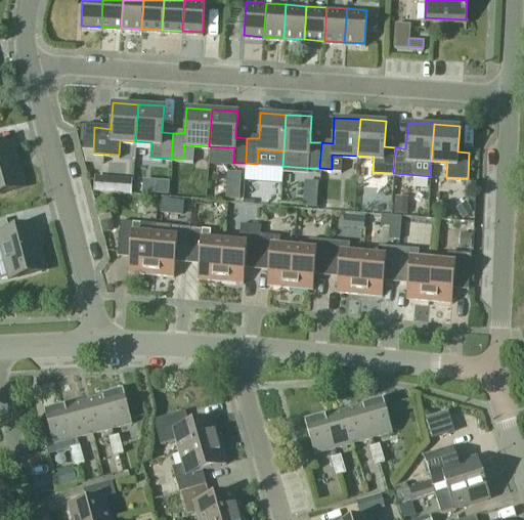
[(0,143),(0,187),(20,182),(10,141),(0,143)]
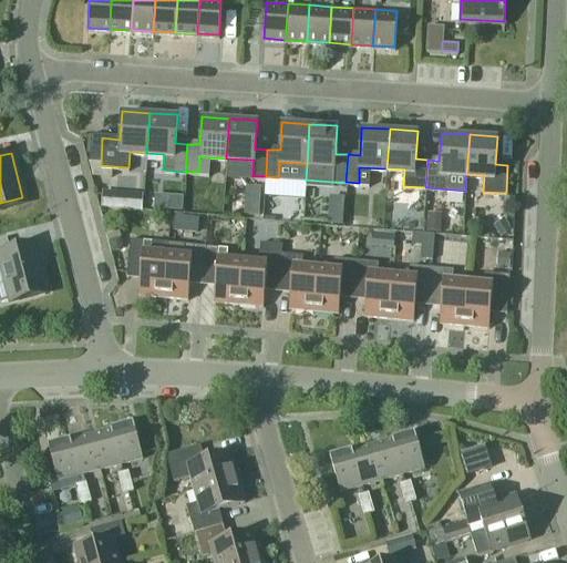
[(143,190),(102,186),(101,204),(142,207),(143,190)]
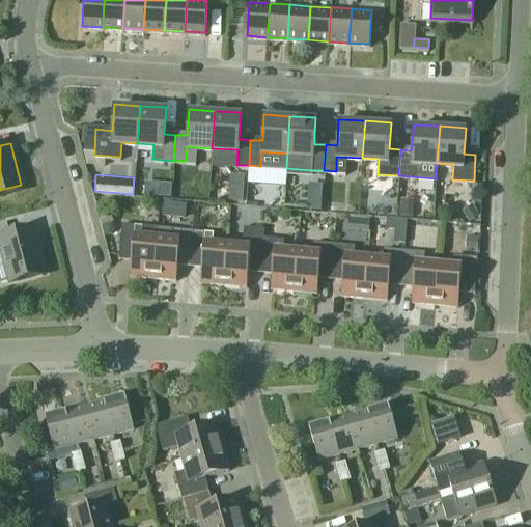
[(320,209),(323,182),(309,181),(307,207),(320,209)]
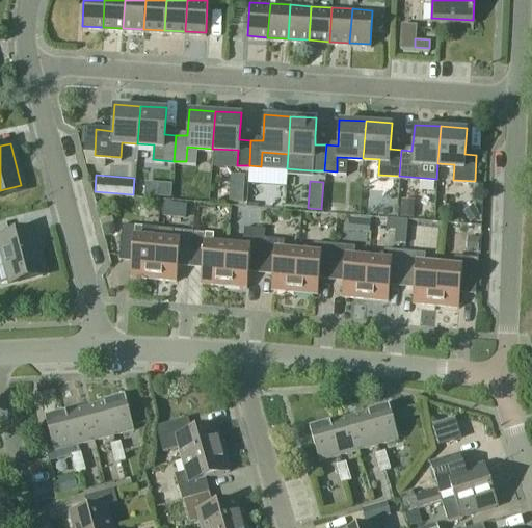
[(230,190),(230,199),(243,199),(244,190),(230,190)]
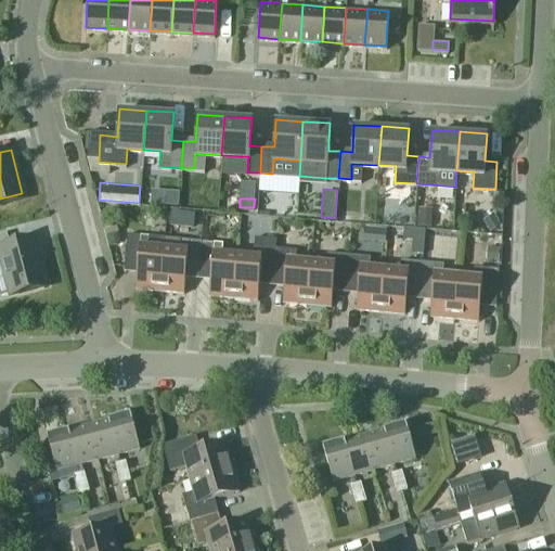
[(431,223),(433,206),(420,205),(417,222),(431,223)]
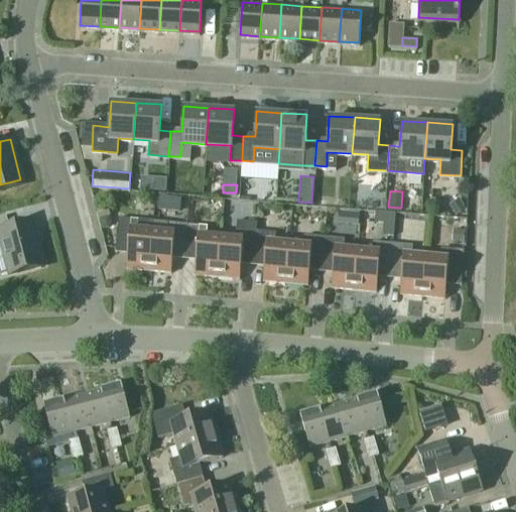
[(456,213),(466,207),(460,196),(449,203),(456,213)]
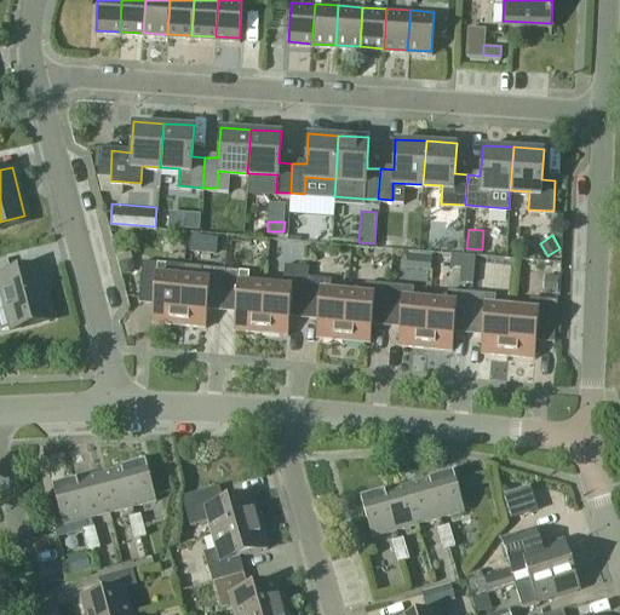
[(10,272),(6,257),(0,258),(0,283),(11,325),(50,314),(38,265),(10,272)]
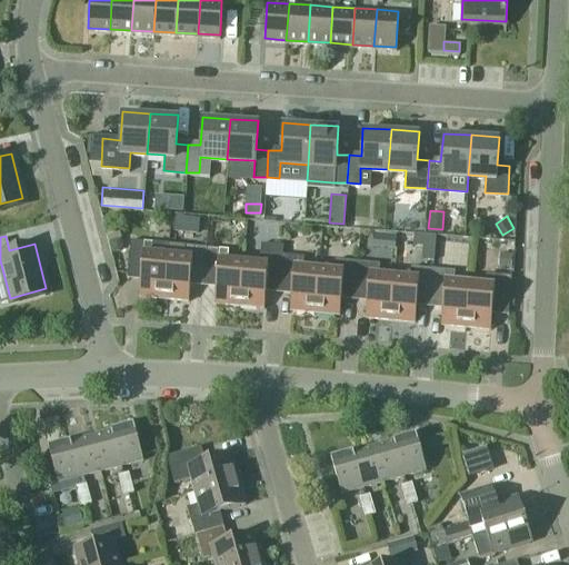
[(122,236),(111,239),(113,249),(120,248),(123,243),(122,236)]
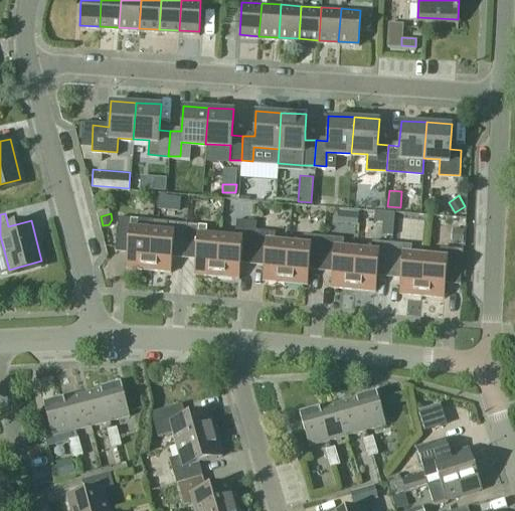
[(153,218),(130,216),(118,215),(116,249),(127,250),(126,266),(148,268),(152,228),(153,218)]
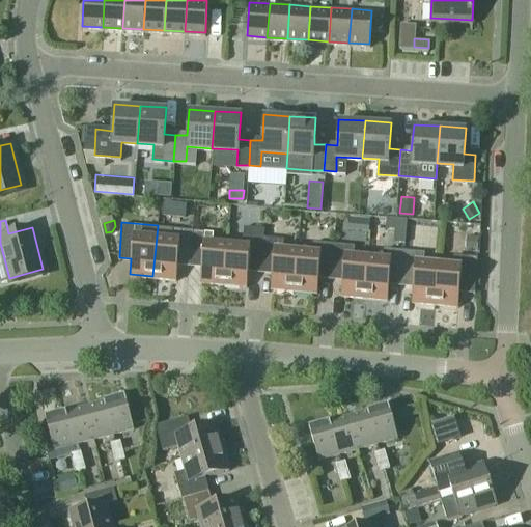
[(260,271),(263,236),(263,227),(244,225),(242,244),(227,243),(223,282),(247,284),(248,270),(260,271)]
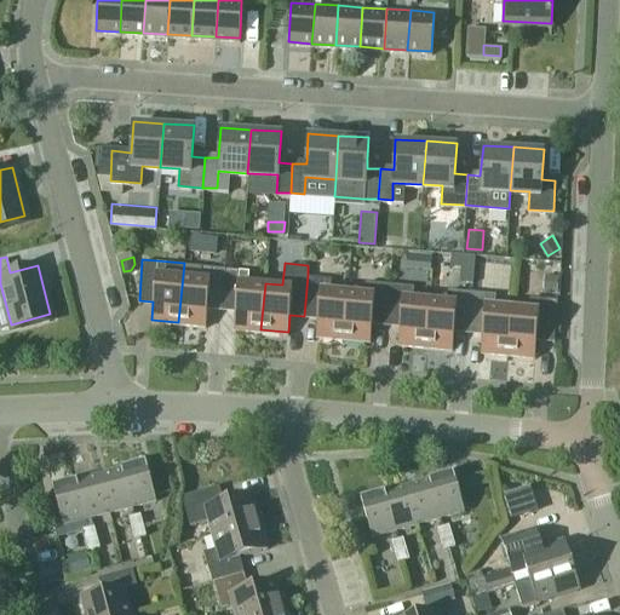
[(222,302),(225,266),(201,264),(200,276),(183,275),(178,322),(205,325),(207,300),(222,302)]
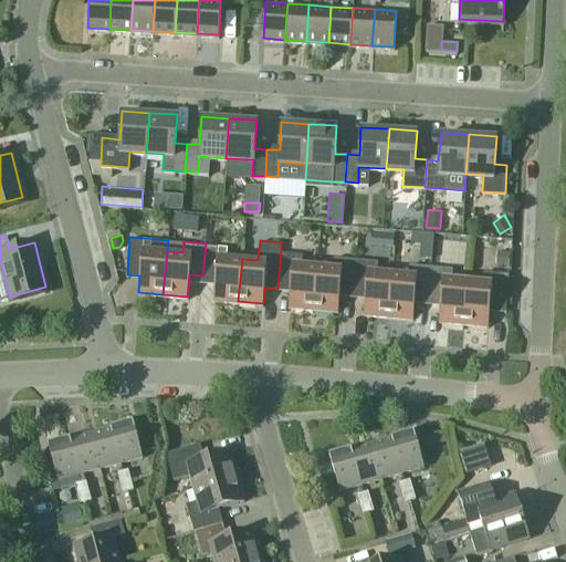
[(227,246),(206,243),(202,276),(215,277),(213,299),(238,301),(242,259),(226,257),(227,246)]
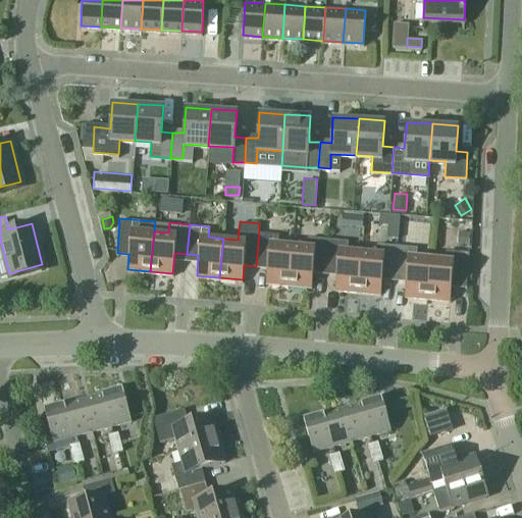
[(469,243),(470,230),(458,229),(457,242),(469,243)]
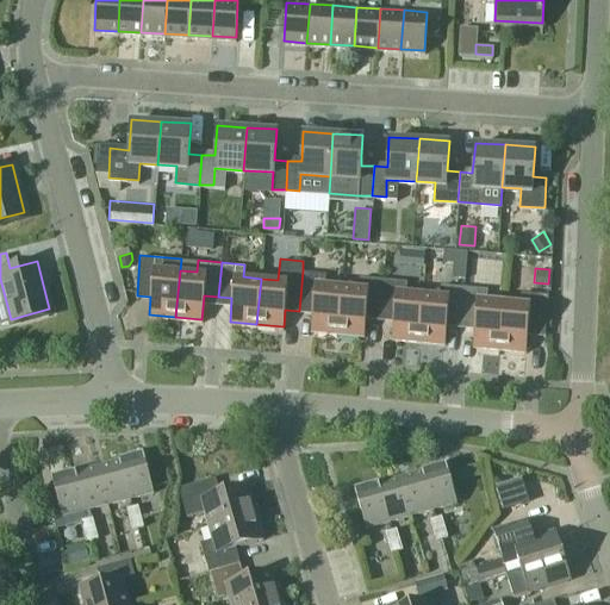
[(311,330),(337,332),(342,286),(324,285),(325,272),(316,270),(303,270),(299,311),(312,312),(311,330)]
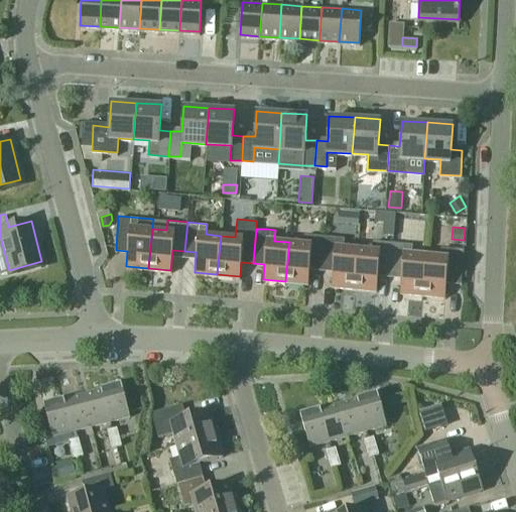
[(309,268),(321,270),(325,234),(304,233),(303,243),(289,242),(285,281),(308,283),(309,268)]
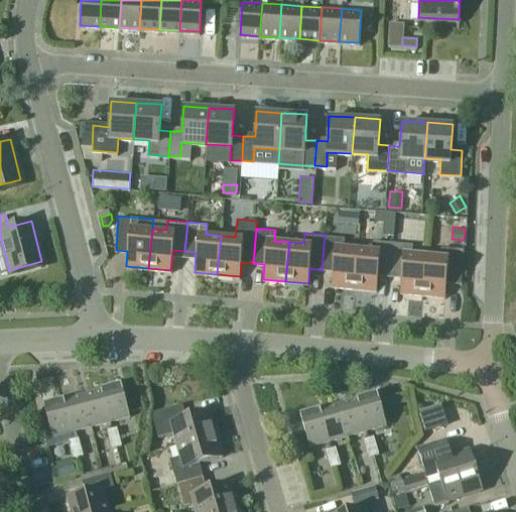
[(344,236),(325,234),(321,270),(333,271),(332,285),(354,287),(358,248),(343,247),(344,236)]
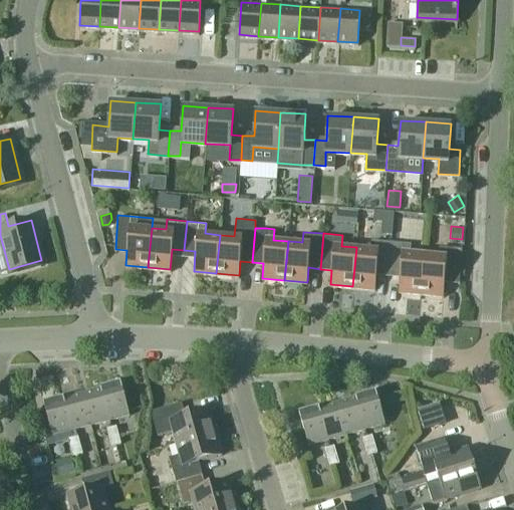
[(376,274),(389,275),(392,240),(371,238),(370,249),(356,247),(352,286),(375,288),(376,274)]
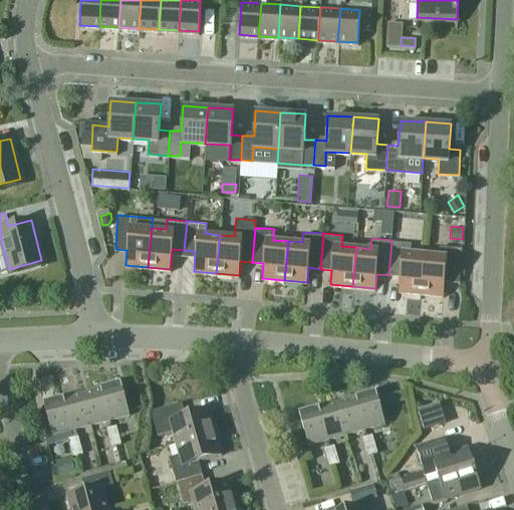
[(421,292),(425,254),(410,252),(411,242),(392,240),(389,275),(400,276),(399,290),(421,292)]
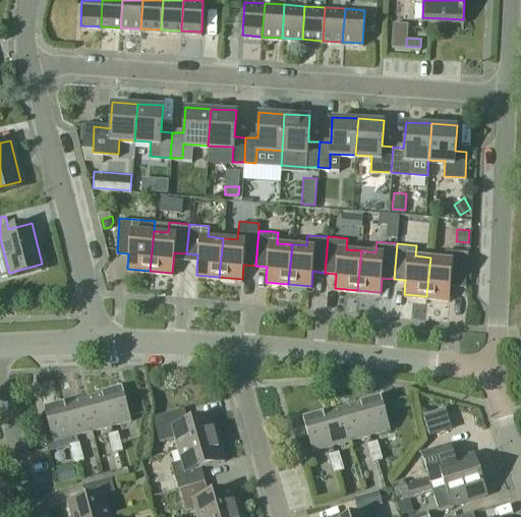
[(445,259),(430,257),(426,296),(450,298),(451,278),(466,280),(469,249),(446,247),(445,259)]
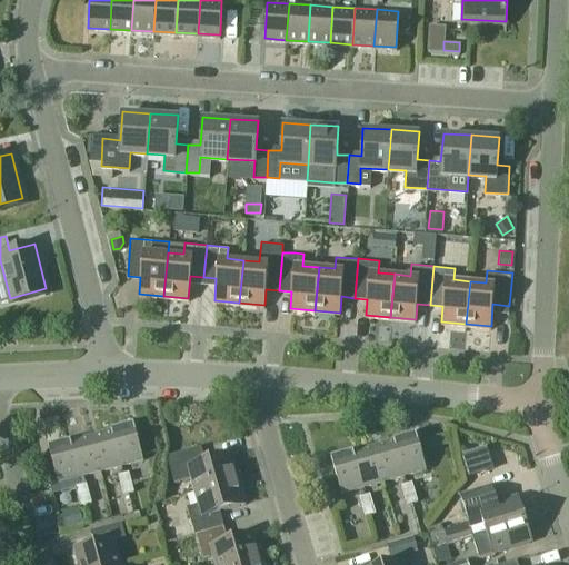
[(133,422),(112,427),(121,463),(143,457),(133,422)]
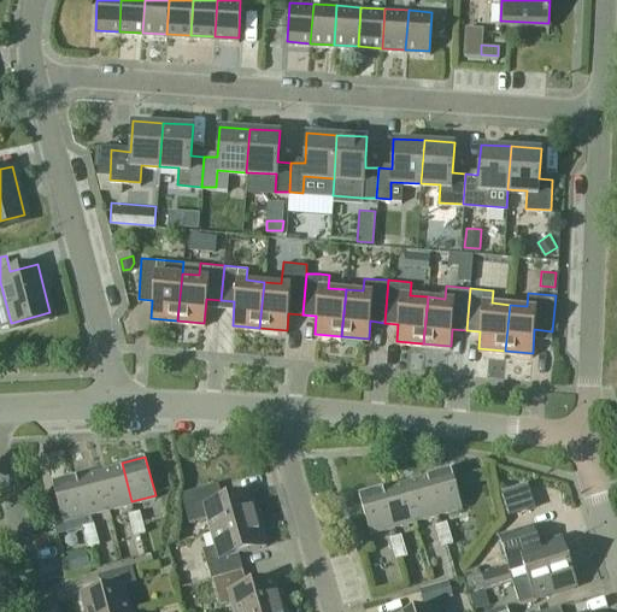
[(122,463),(99,469),(109,507),(131,501),(122,463)]
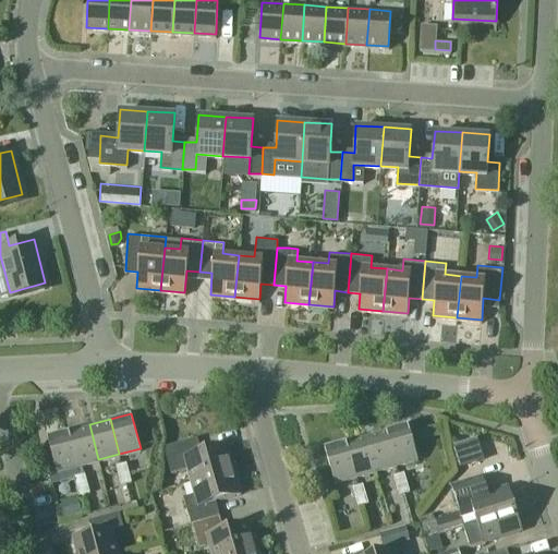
[(387,430),(397,464),(417,458),(408,423),(387,430)]
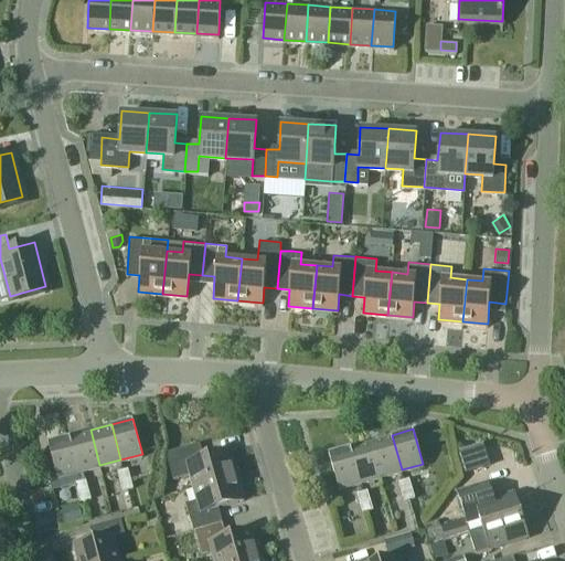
[(99,465),(91,430),(68,435),(78,470),(99,465)]
